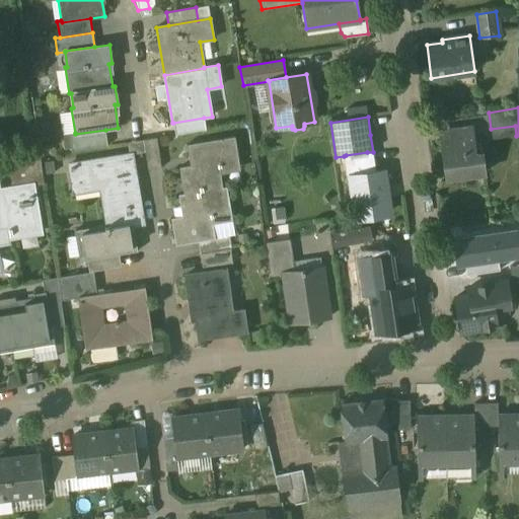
[(204,118),(173,123),(175,135),(206,130),(204,118)]
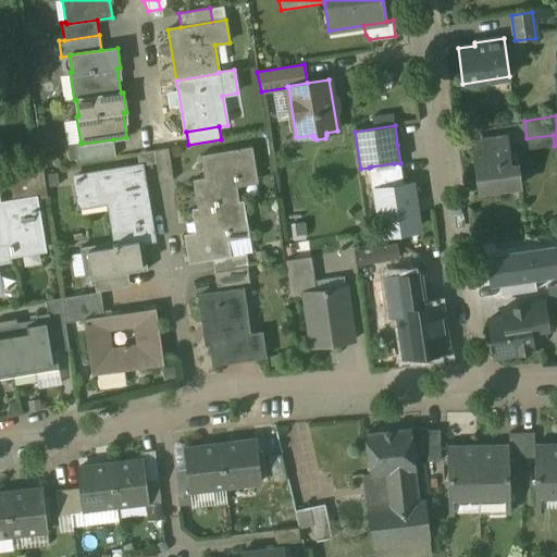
[(506,137),(471,141),(478,192),(520,185),(518,164),(510,165),(506,137)]
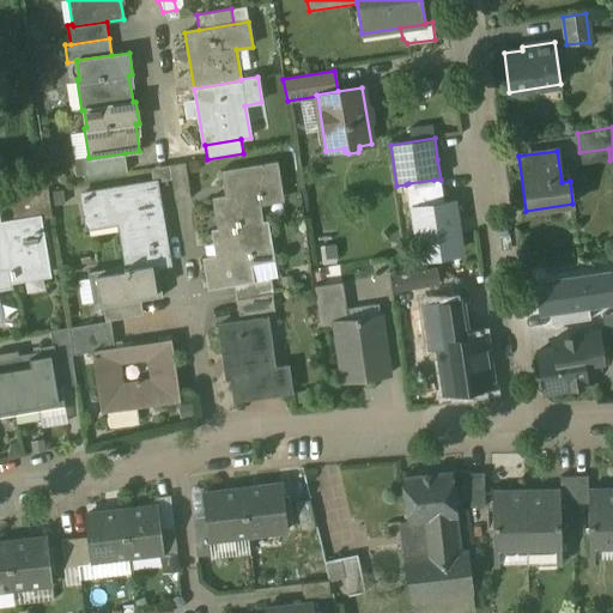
[(125,153),(89,158),(89,157),(82,158),(85,178),(127,173),(125,153)]
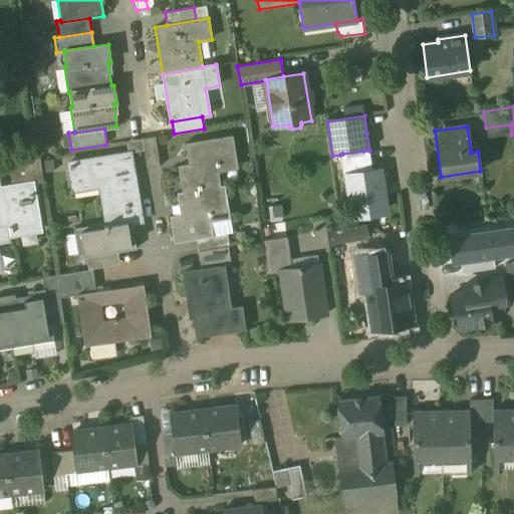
[(233,136),(185,144),(189,164),(178,166),(182,192),(221,186),(217,167),(237,164),(233,136)]
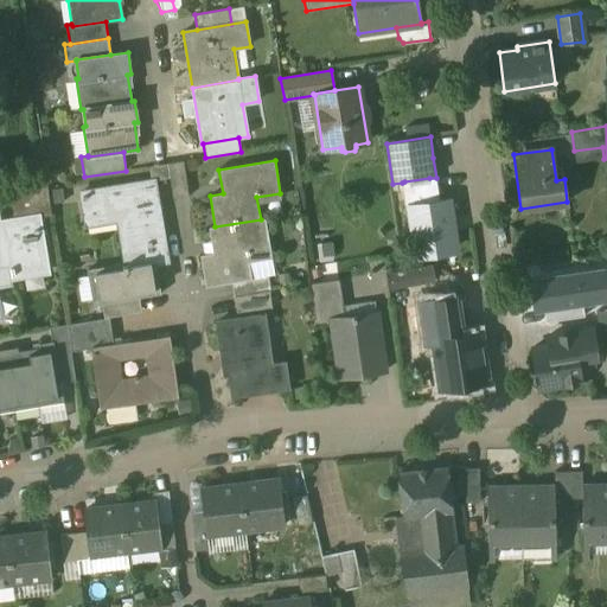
[(184,161),(167,164),(173,199),(189,197),(184,161)]
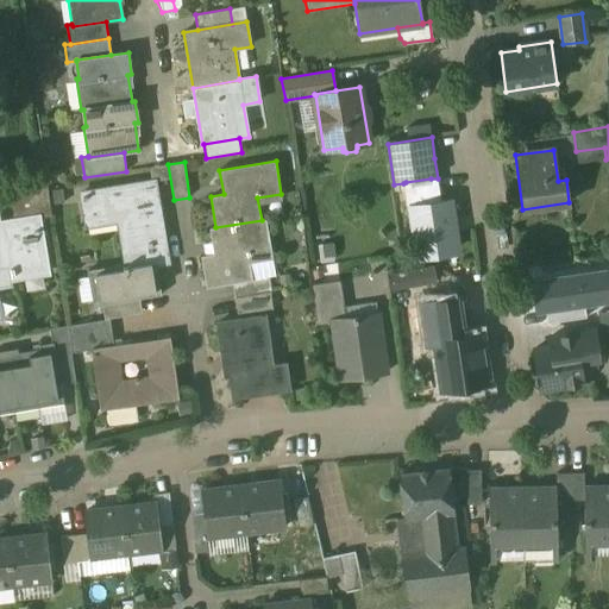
[(431,179),(406,182),(403,183),(408,211),(412,211),(419,255),(456,250),(450,205),(443,206),(438,179),(431,179)]
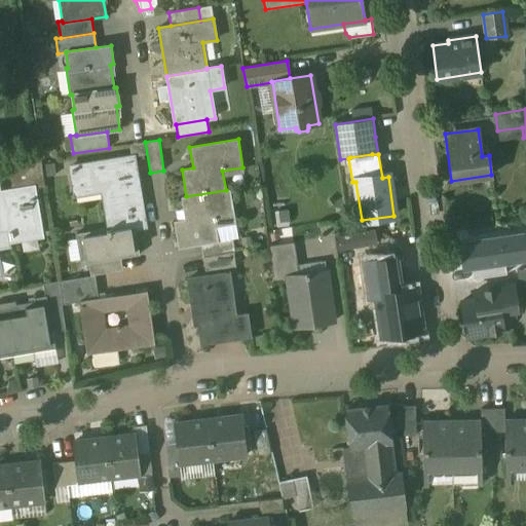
[(133,156),(70,166),(75,195),(102,190),(108,228),(109,232),(135,228),(145,226),(133,156)]
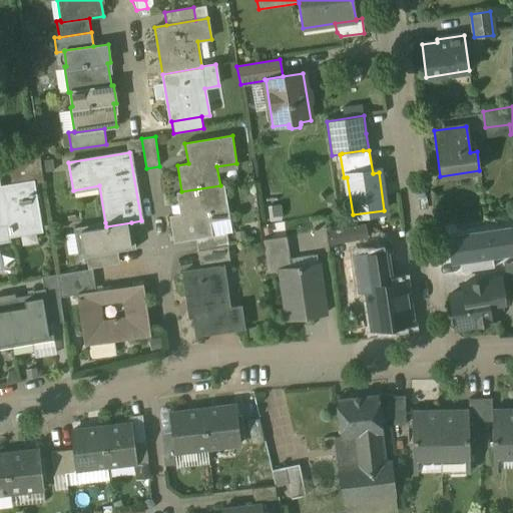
[(39,155),(8,160),(11,185),(31,181),(32,183),(43,181),(39,155)]
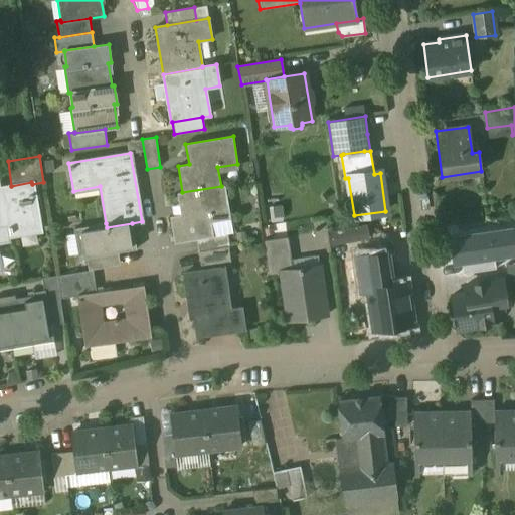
[(0,226),(5,226),(7,234),(9,234),(39,229),(32,184),(31,182),(11,186),(0,187),(0,226)]
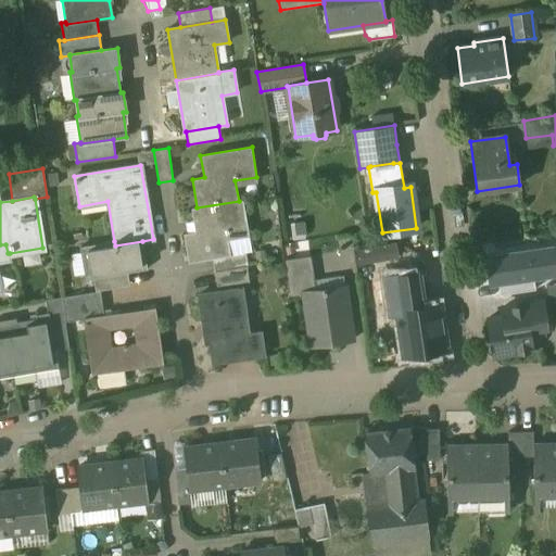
[(197,207),(191,209),(196,232),(184,235),(188,263),(212,258),(230,255),(230,254),(227,234),(248,230),(243,200),(239,201),(197,207)]
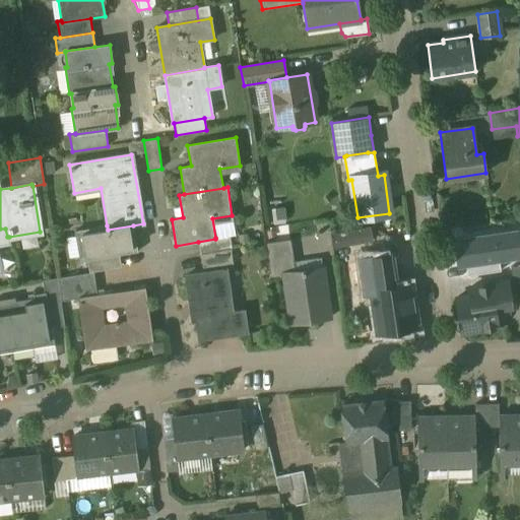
[(107,225),(75,231),(80,262),(137,252),(133,225),(108,230),(107,225)]
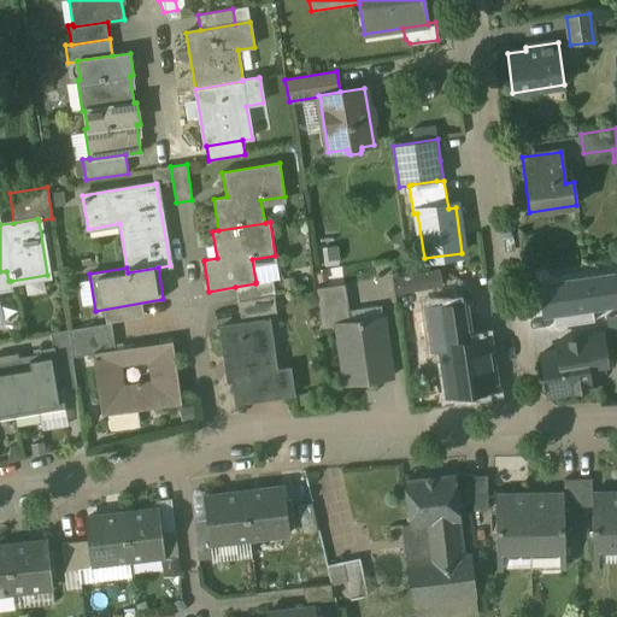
[(0,288),(12,287),(11,281),(9,281),(6,271),(0,271),(0,288)]
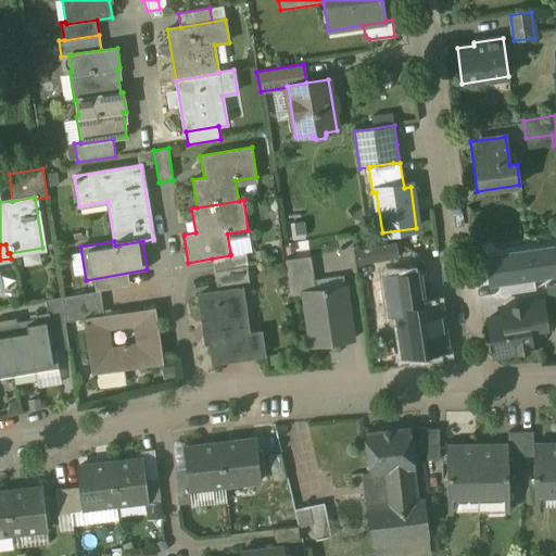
[(245,252),(230,254),(230,255),(212,258),(214,272),(240,267),(248,266),(245,252)]
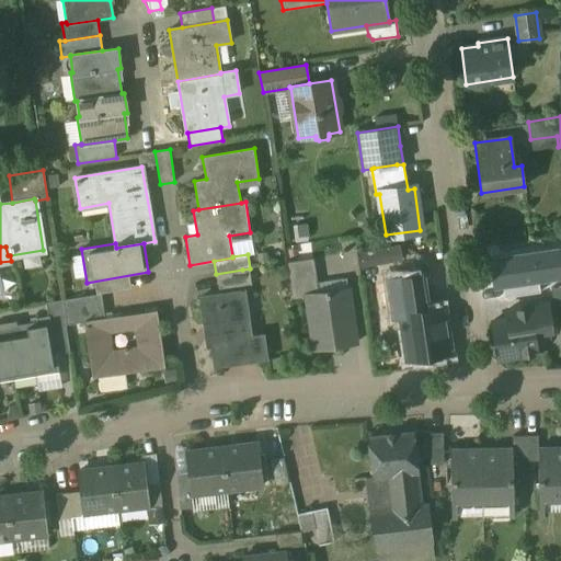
[(316,271),(289,274),(287,262),(286,262),(292,298),(306,296),(306,294),(319,292),(317,283),(316,271)]
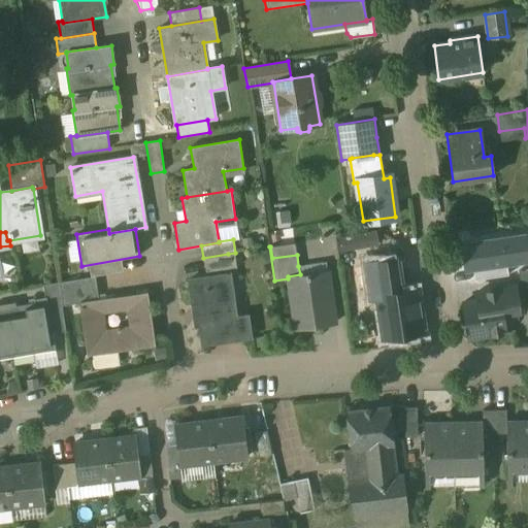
[(228,254),(203,258),(205,270),(230,266),(228,254)]
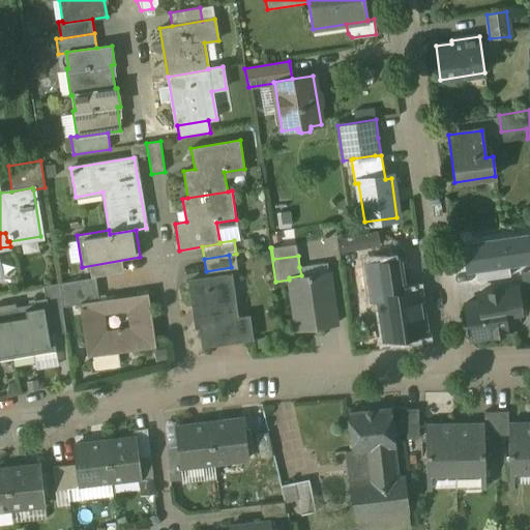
[(529,258),(519,260),(520,272),(529,270),(529,258)]
